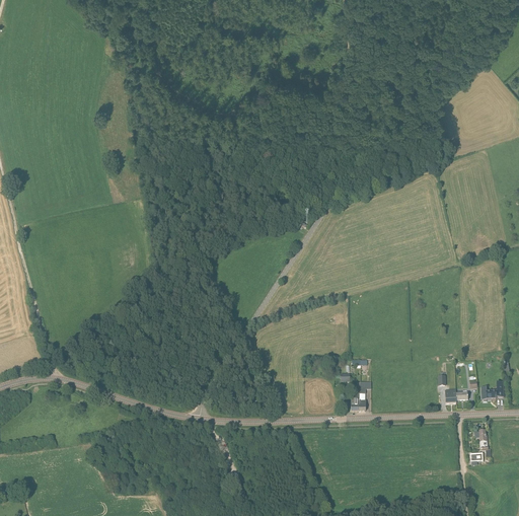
[(371,380),(368,380),(360,380),(360,386),(359,399),(359,410),(365,410),(365,404),(365,399),(365,387),(368,387),(371,387),(371,380)]
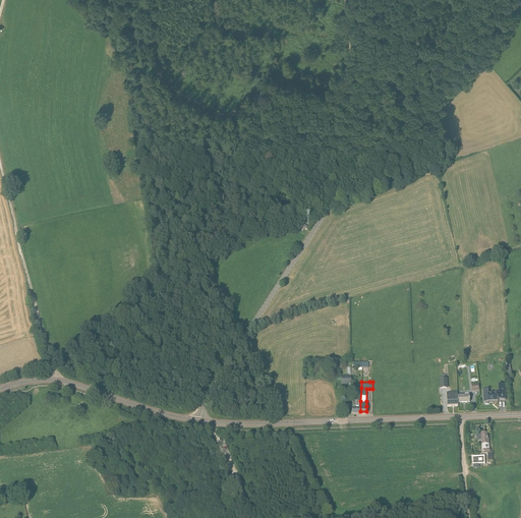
[(483,387),(483,400),(485,400),(485,401),(488,401),(488,400),(488,399),(498,399),(498,396),(499,396),(499,397),(505,397),(505,382),(498,382),(499,391),(498,391),(488,392),(488,387),(483,387)]
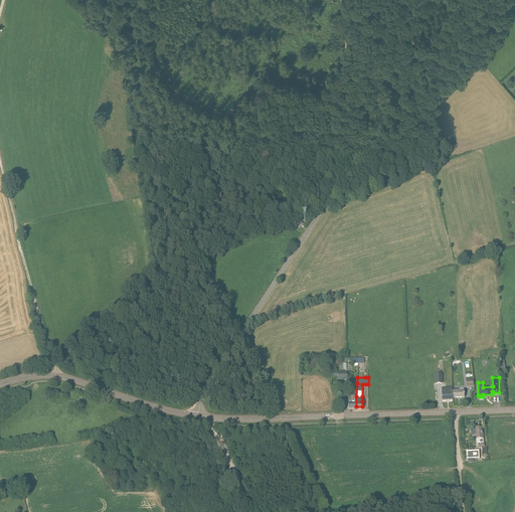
[(356,396),(357,383),(354,383),(349,383),(348,401),(348,406),(356,406),(356,396)]
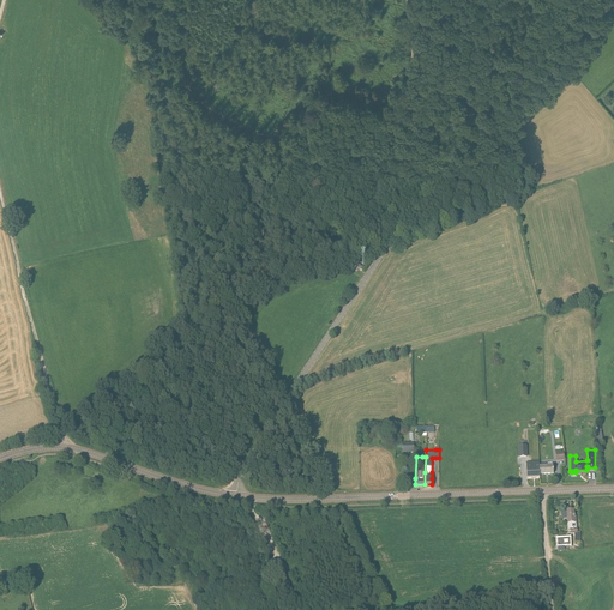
[(540,475),(540,471),(540,464),(539,459),(527,459),(527,475),(540,475)]
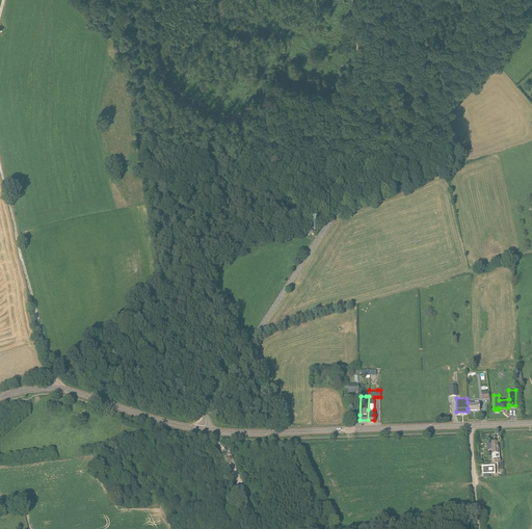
[(468,402),(468,408),(479,408),(479,401),(478,401),(478,399),(475,399),(475,401),(468,402)]
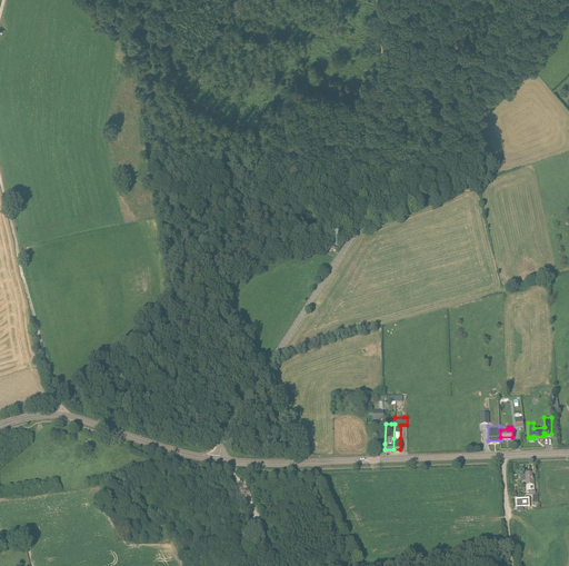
[(535,487),(533,482),(533,476),(532,476),(532,469),(526,470),(527,488),(528,488),(529,493),(532,492),(532,499),(538,499),(538,492),(535,492),(535,487)]
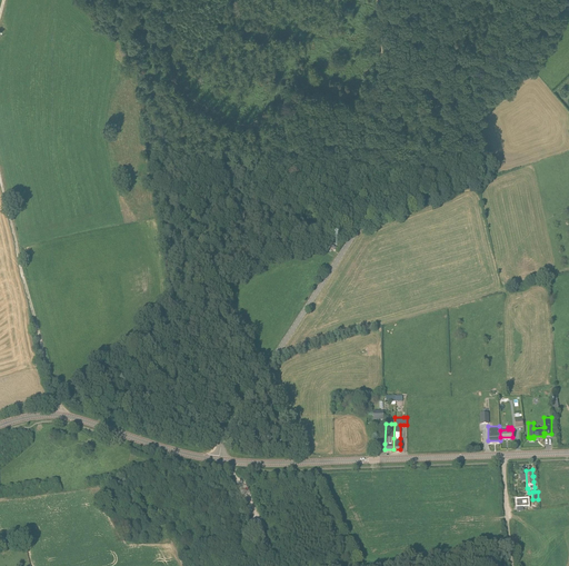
[(529,504),(529,495),(516,496),(516,505),(529,504)]
